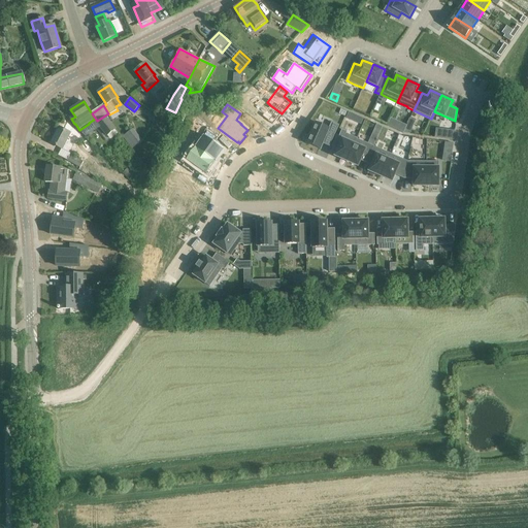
[(273,125),(282,113),(270,105),(262,117),(273,125)]
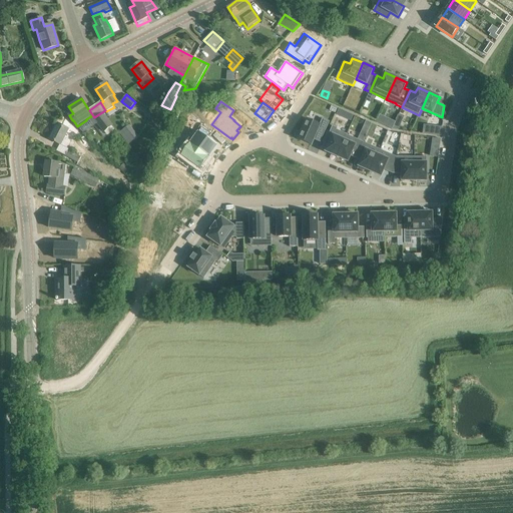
[(339,109),(337,114),(343,117),(346,111),(339,109)]
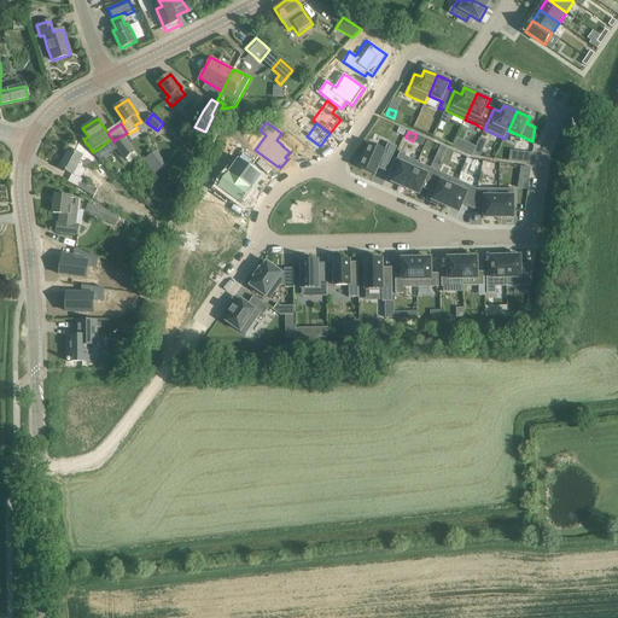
[(124,135),(114,145),(124,159),(136,151),(124,135)]
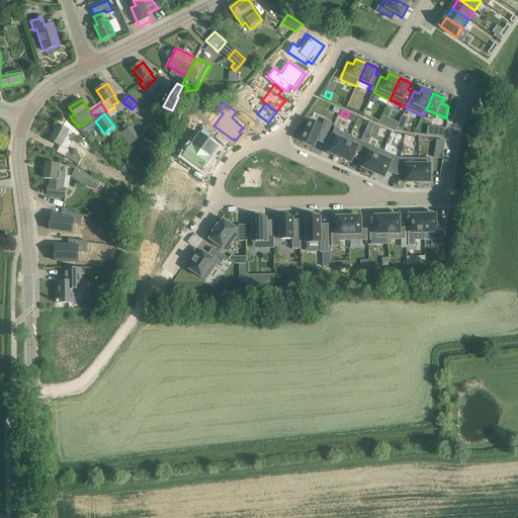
[(311,120),(301,141),(315,147),(317,141),(324,144),(333,123),(326,119),(323,126),(311,120)]
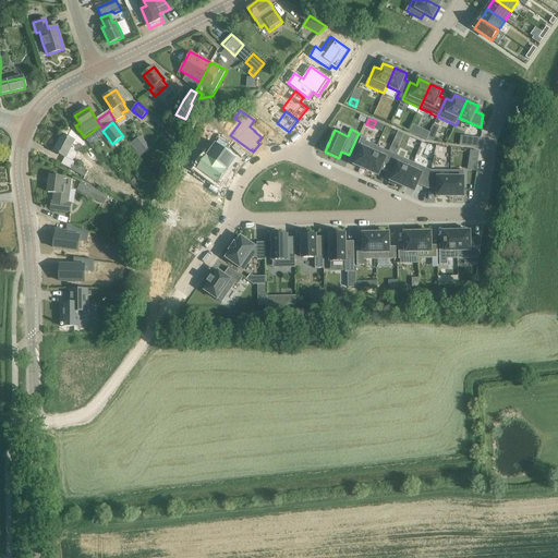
[(74,141),(73,140),(63,135),(55,152),(63,157),(65,157),(70,149),(77,153),(82,146),(74,142),(74,141)]
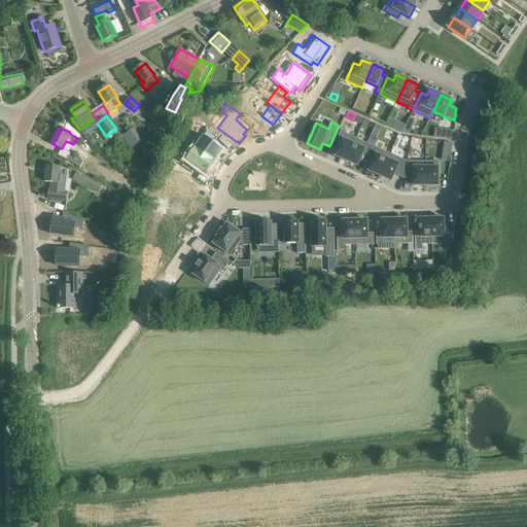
[(142,140),(133,128),(124,137),(133,148),(142,140)]
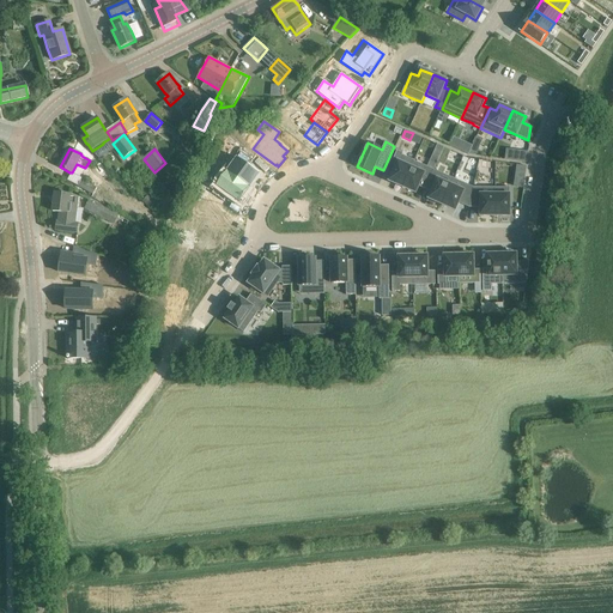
[(519,151),(516,162),(527,163),(529,152),(519,151)]
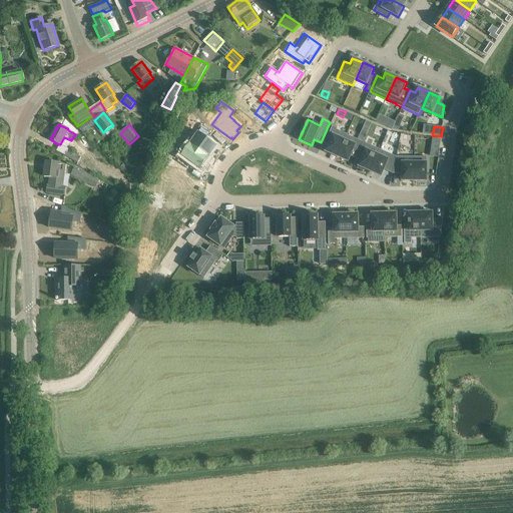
[(201,127),(190,143),(209,157),(217,146),(206,138),(210,133),(201,127)]
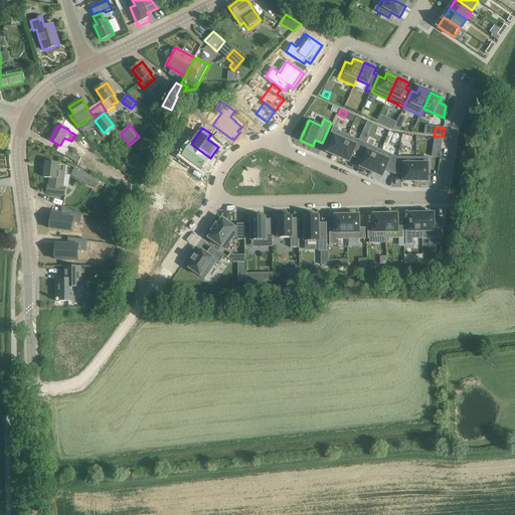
[(337,130),(327,152),(338,157),(348,135),(337,130)]
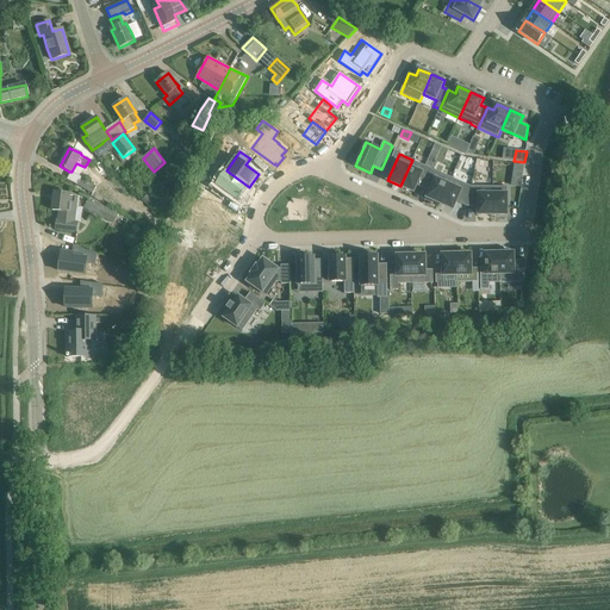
[(446,156),(439,154),(435,162),(442,165),(446,156)]
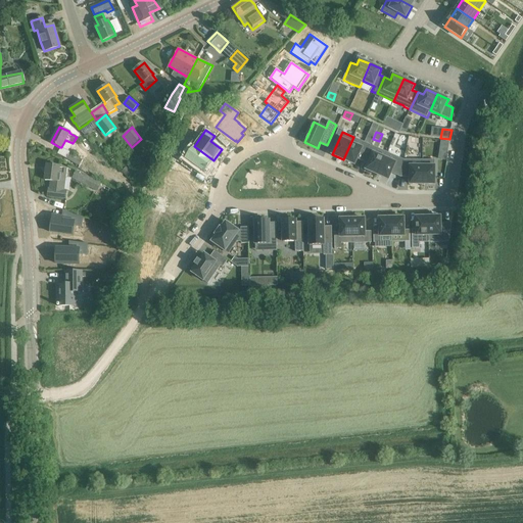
[(353,137),(343,159),(354,164),(358,159),(363,161),(371,145),(365,142),(353,137)]
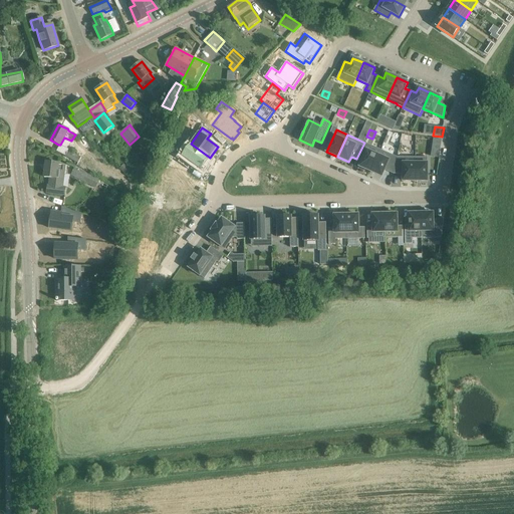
[(364,143),(356,159),(362,162),(359,167),(370,172),(380,150),(364,143)]
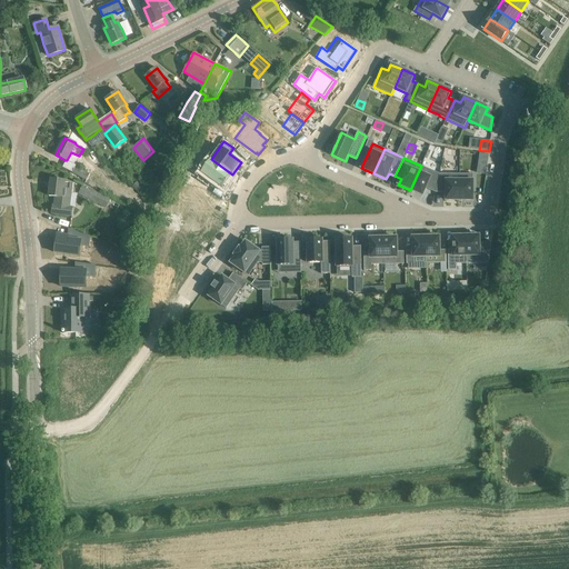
[(211,159),(197,179),(208,187),(212,181),(222,189),(232,175),(211,159)]
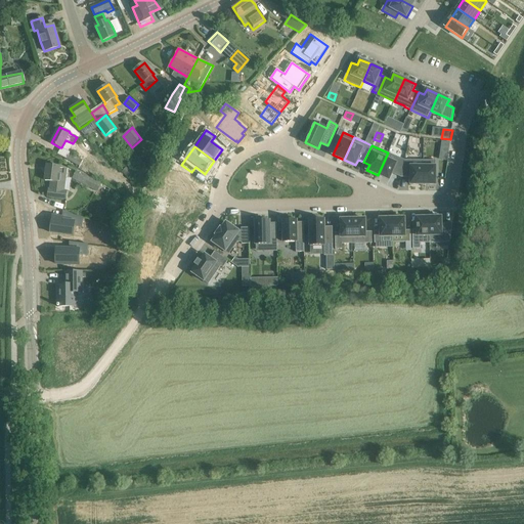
[(388,153),(378,175),(389,180),(392,173),(401,177),(404,160),(388,153)]
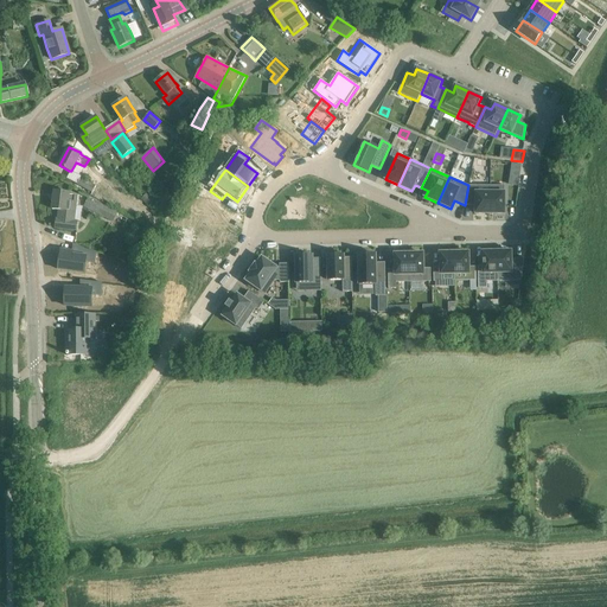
[(77,184),(77,185),(83,189),(93,193),(96,186),(81,178),(77,184)]
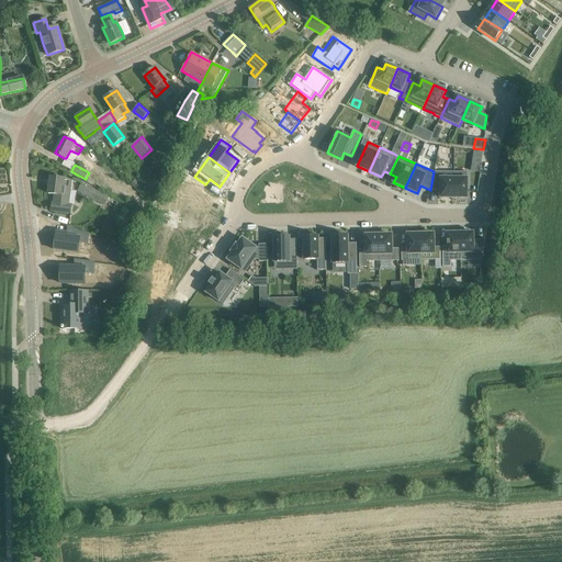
[(434,171),(430,190),(440,191),(440,198),(453,199),(454,172),(434,171)]
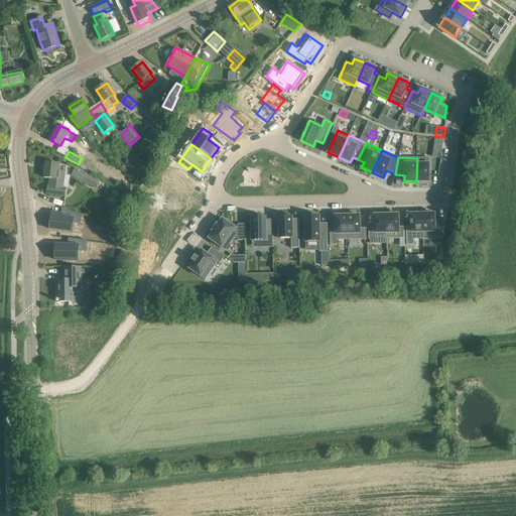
[(417,158),(416,182),(428,182),(429,158),(417,158)]
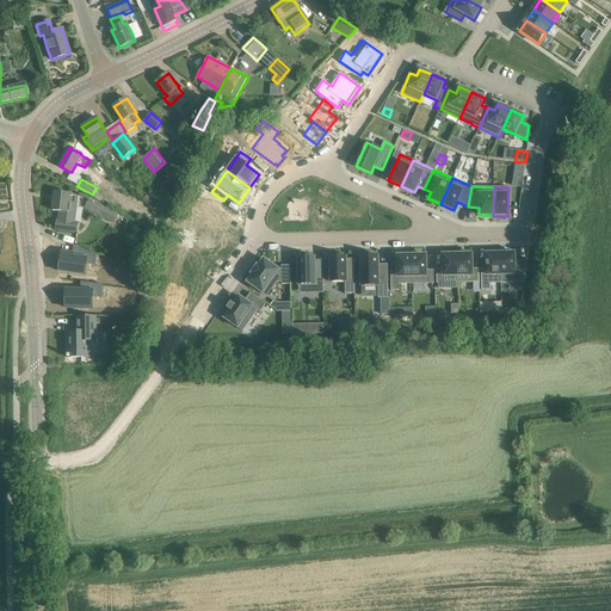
[(69,195),(67,193),(55,192),(53,210),(60,211),(59,221),(56,221),(56,229),(78,233),(79,223),(75,222),(79,197),(69,196),(69,195)]
